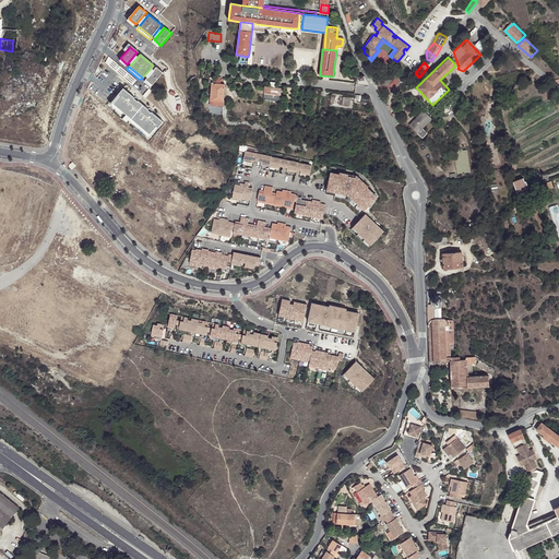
[(162,73),(155,68),(145,80),(152,85),(162,73)]
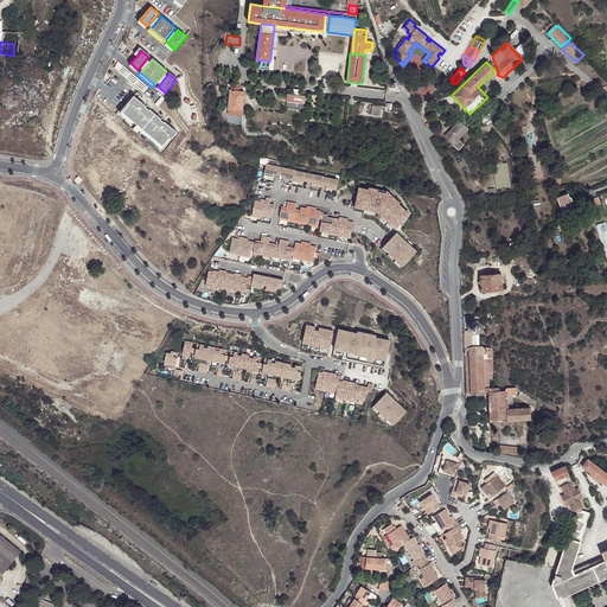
[(402,93),(396,82),(394,82),(391,83),(389,83),(389,91),(401,94),(402,93)]
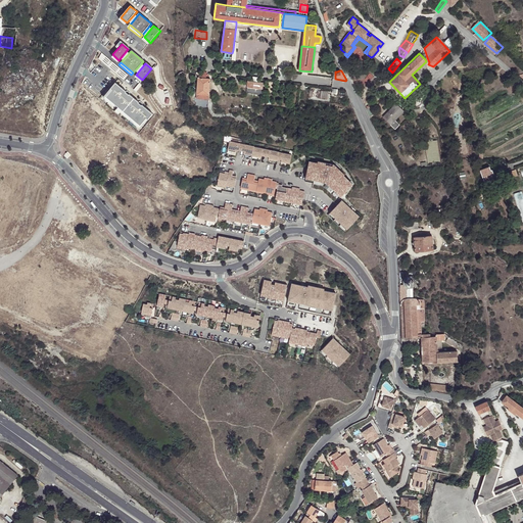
[(197,94),(209,95),(210,79),(209,79),(206,78),(202,78),(198,78),(197,94)]
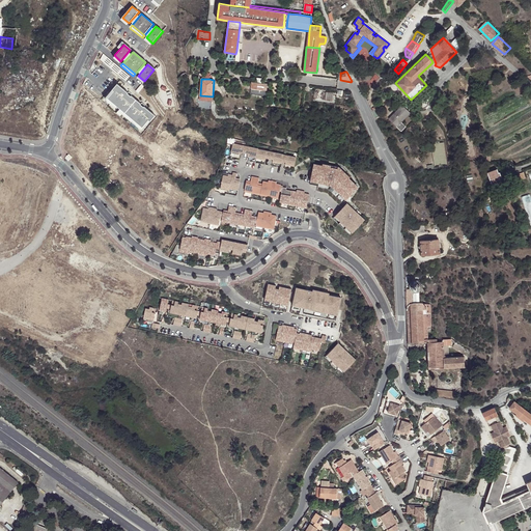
[(251,89),(267,90),(268,84),(252,82),(251,89)]
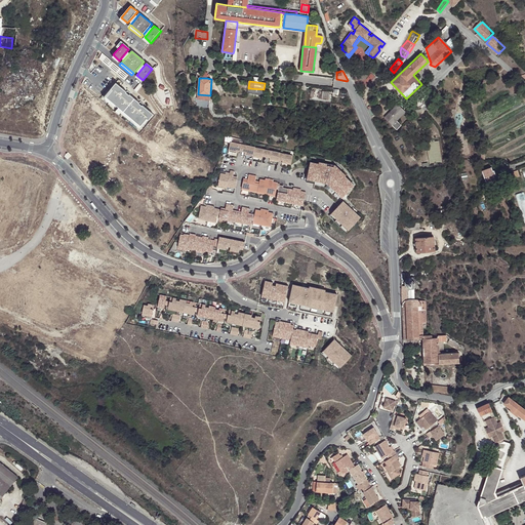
[(153,115),(116,83),(104,98),(140,129),(153,115)]
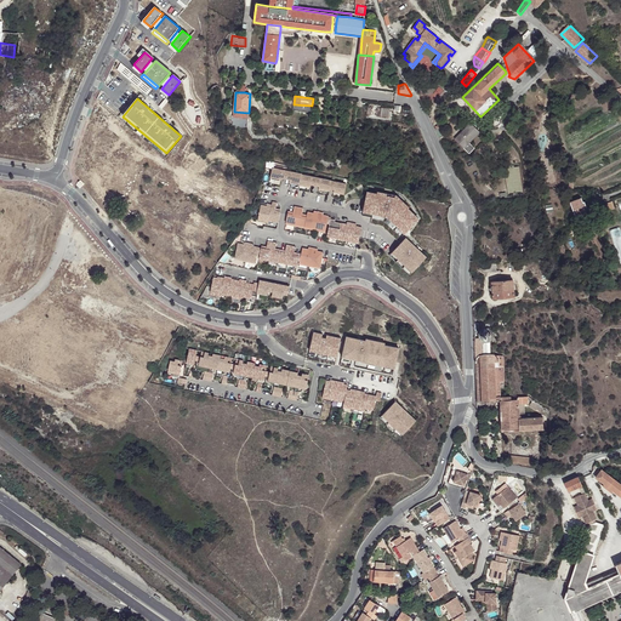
[(455,140),(465,148),(479,132),(471,123),(455,140)]
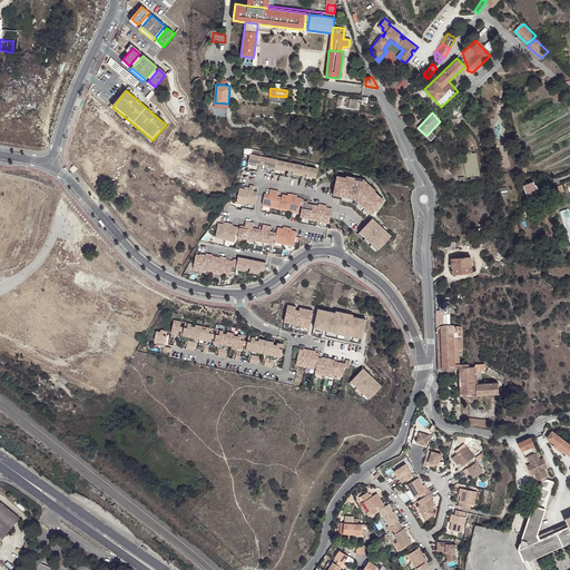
[(264,158),(251,155),(248,161),(253,163),(252,164),(258,165),(258,163),(263,164),(264,158)]
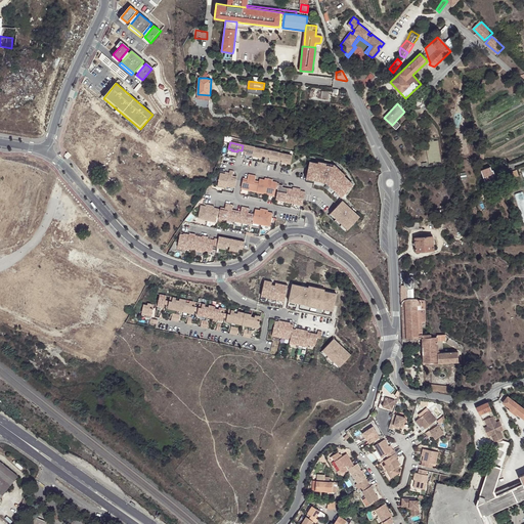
[(255,147),(243,145),(242,150),(245,151),(245,154),(250,155),(250,153),(254,154),(255,148),(255,147)]
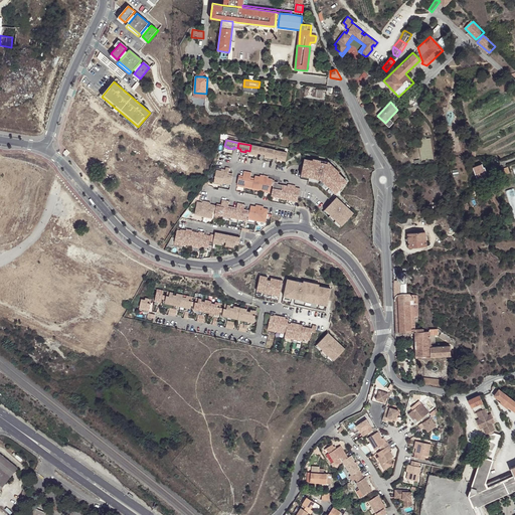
[(263,148),(250,146),(249,151),(248,153),(252,154),(251,155),(258,156),(258,154),(262,155),(263,148)]
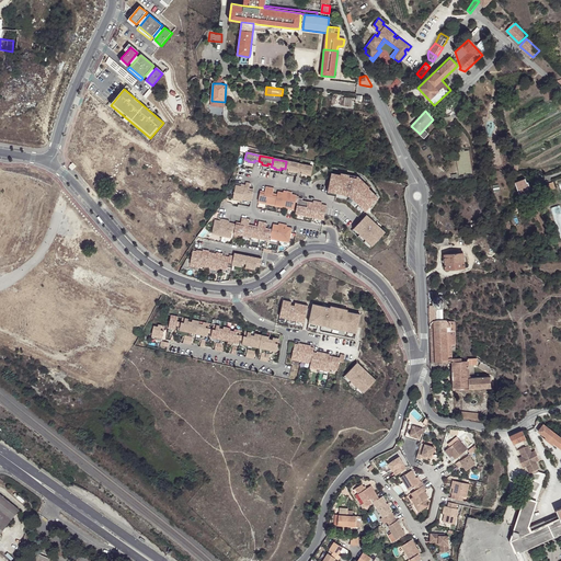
[(299,164),(286,161),(285,169),(288,170),(288,172),(294,173),(294,171),(298,172),(299,164)]
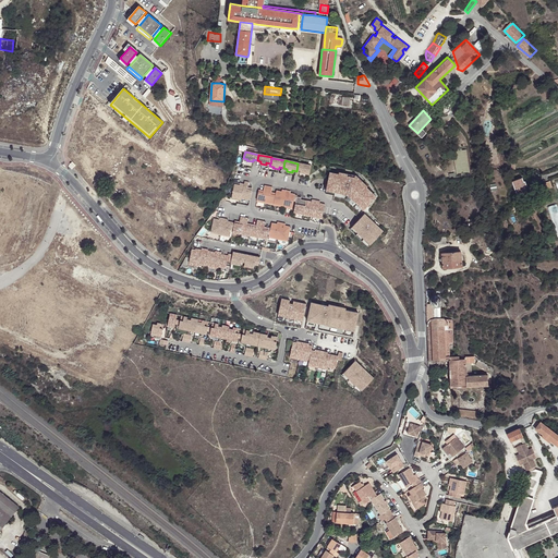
[(311,167),(298,164),(296,171),(300,171),(300,174),(305,176),(305,173),(310,174),(311,167)]
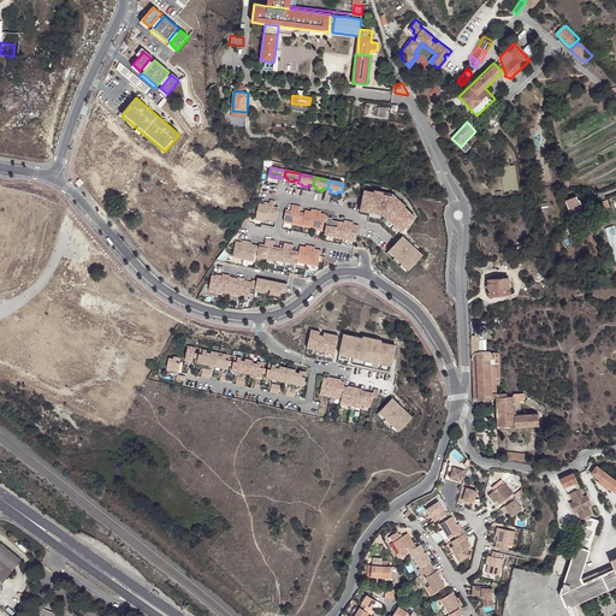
[(365,189),(361,207),(371,209),(371,212),(379,213),(379,212),(385,213),(390,217),(389,218),(395,224),(397,223),(404,230),(415,217),(406,207),(407,206),(394,194),(374,189),(374,191),(365,189)]
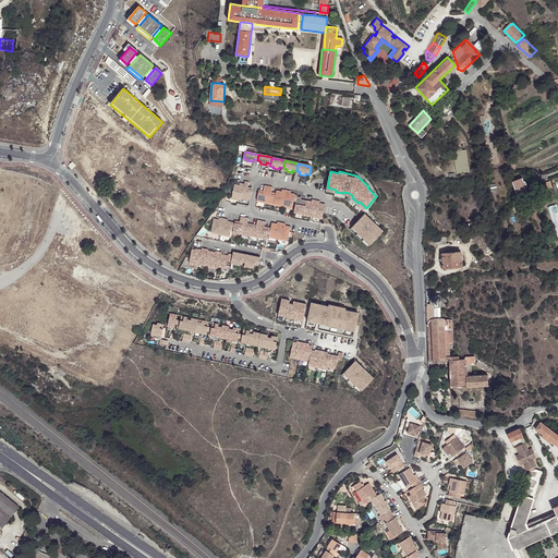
[(0,243),(9,245),(29,178),(19,176),(2,233),(0,232),(0,243)]
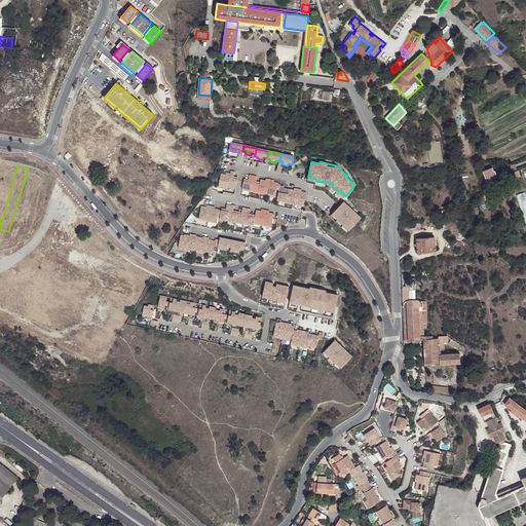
[(496,181),(497,181),(495,177),(497,177),(494,171),(493,172),(492,167),(483,172),(484,174),(481,175),(482,178),(485,176),(488,184),(489,184),(490,185),(491,185),(491,186),(492,186),(493,186),(497,184),(496,181)]
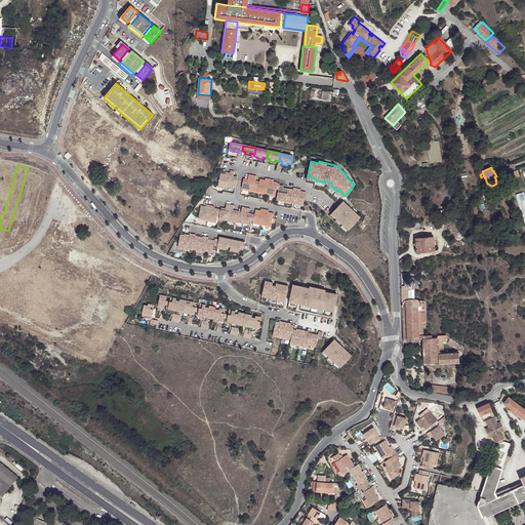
[(231,170),(230,173),(228,187),(235,189),(237,178),(233,178),(234,176),(234,171),(231,170)]
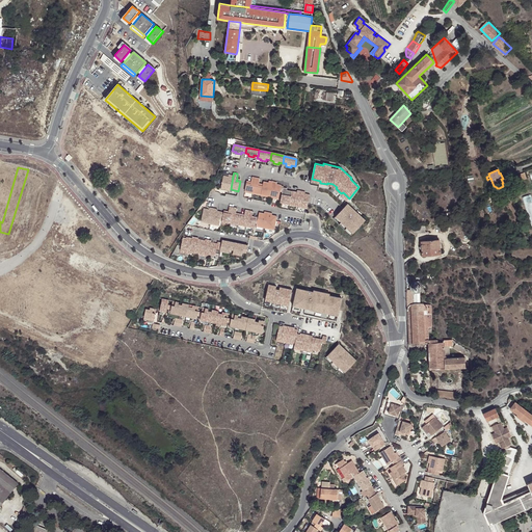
[(223,176),(220,190),(227,191),(227,189),(230,190),(231,189),(233,176),(229,175),(229,177),(223,176)]
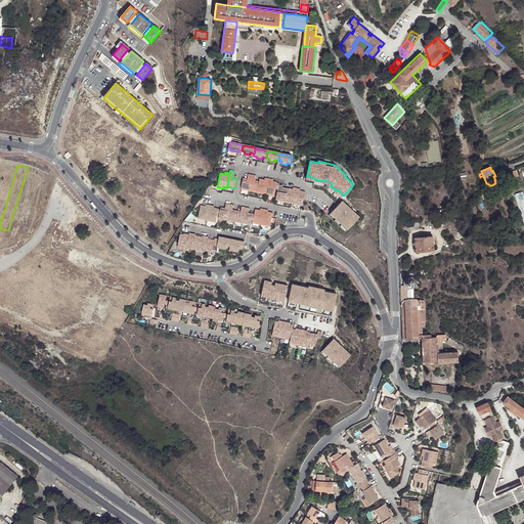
[(249,174),(248,179),(247,180),(243,180),(242,189),(249,190),(252,175),(249,174)]
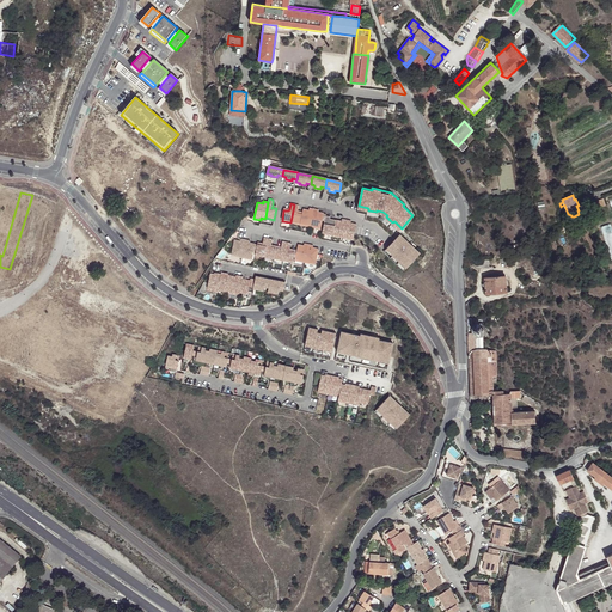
[(299,204),(294,204),(291,222),(300,225),(303,214),(298,213),(298,210),(299,204)]
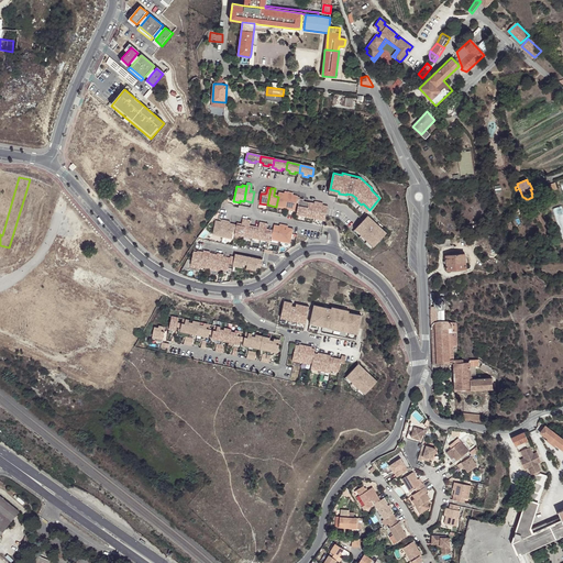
[(278,195),(278,197),(276,207),(282,208),(283,207),(286,207),(288,194),(285,192),(284,195),(278,194),(278,195)]
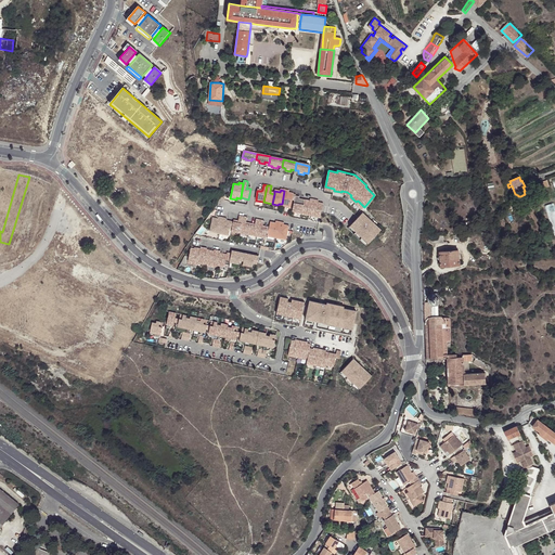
[(288,192),(284,191),(282,204),(285,205),(285,206),(291,208),(294,195),(288,194),(288,192)]
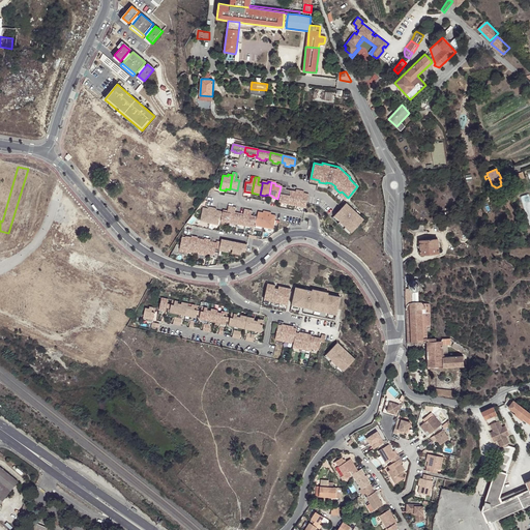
[(283,186),(280,201),(283,202),(283,203),(288,204),(291,190),(286,189),(287,187),(283,186)]
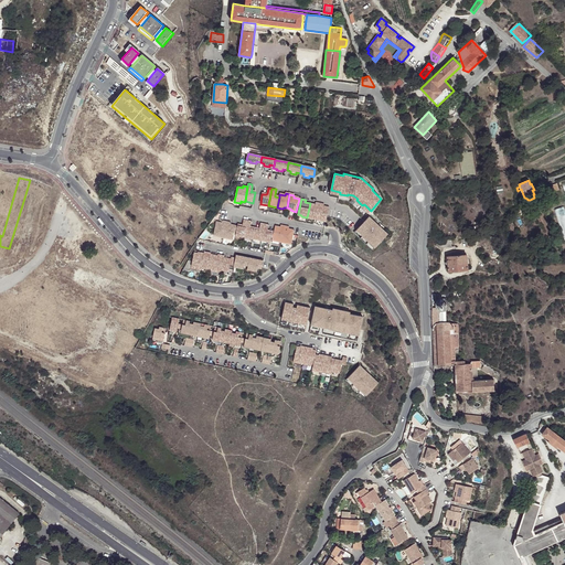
[(316,204),(310,203),(307,217),(312,219),(313,217),(317,217),(320,203),(316,202),(316,204)]
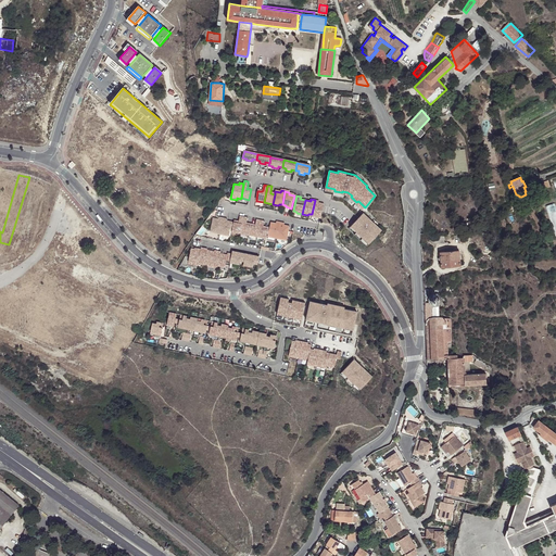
[(319,200),(315,200),(312,214),(315,215),(315,217),(320,218),(324,203),(318,202),(319,200)]
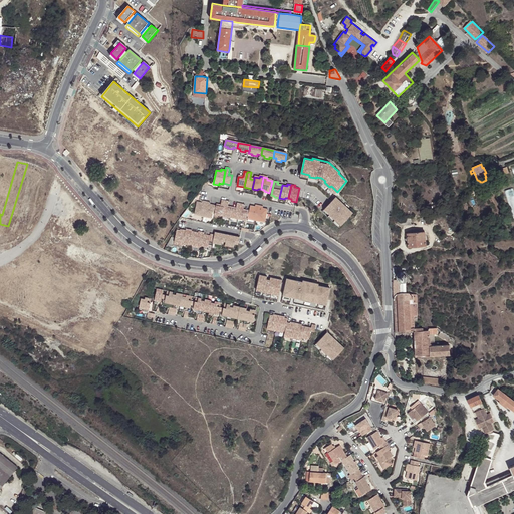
[(513,191),(513,188),(504,191),(513,222),(513,191)]
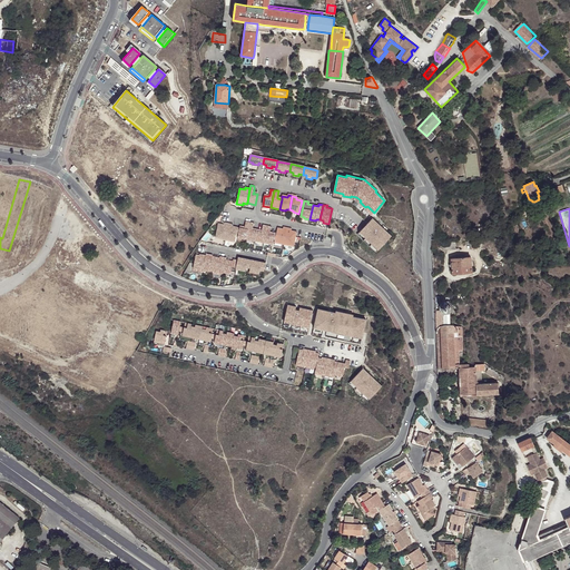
[(373,217),(361,231),(367,236),(366,237),(373,243),(374,242),(381,248),(392,236),(373,217)]
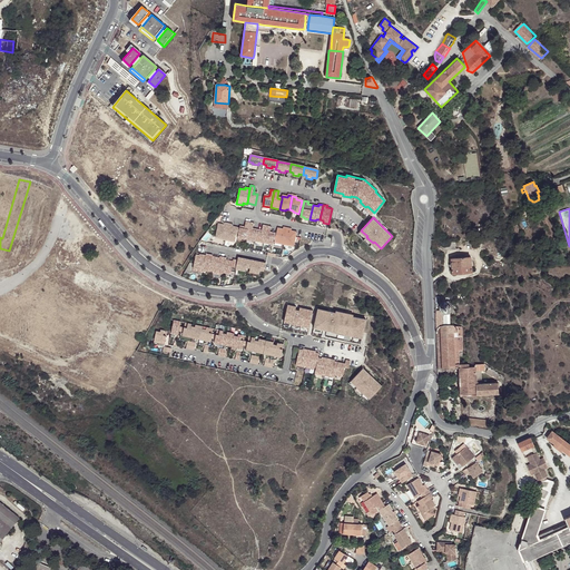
[(249,222),(246,222),(245,226),(245,228),(239,227),(238,238),(246,239),(249,222)]
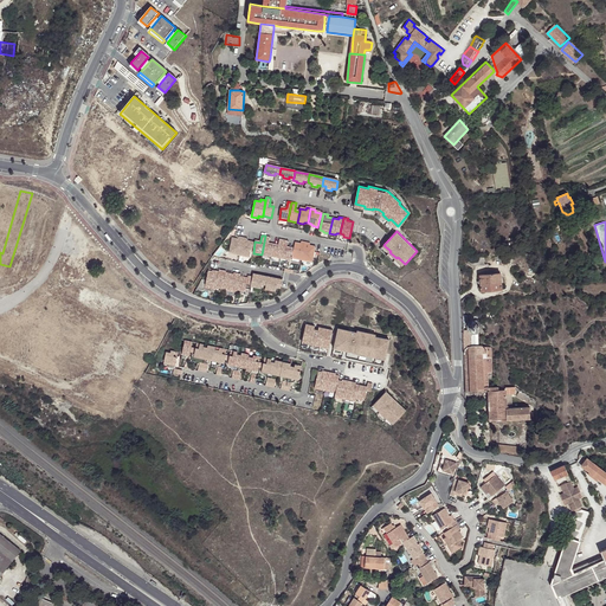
[(274,245),(269,244),(269,243),(270,237),(265,236),(262,255),(271,257),(274,245)]
